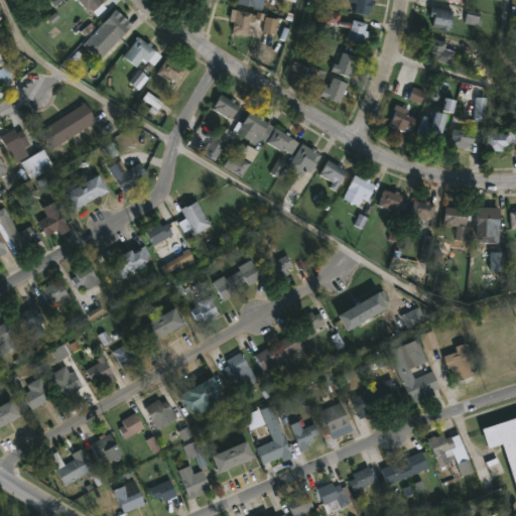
[(100,0),(107,9),(98,17),(89,9),(88,11),(78,0),(100,0)]
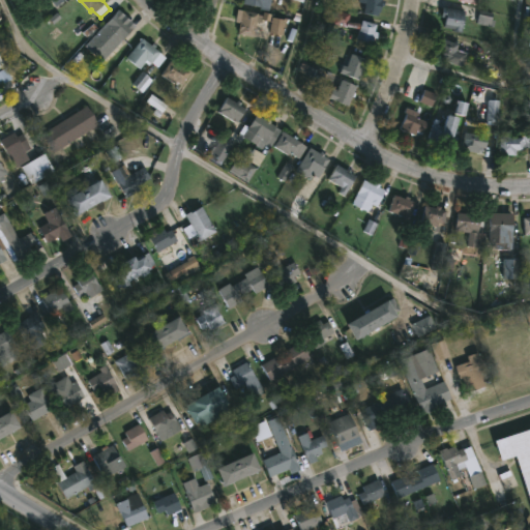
[(269,0),(268,8),(244,4),(244,0),(269,0)]
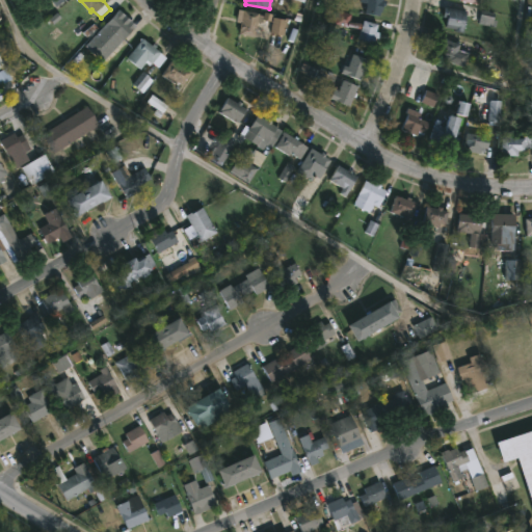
[(386,0),(381,16),(367,14),(369,0),(386,0)]
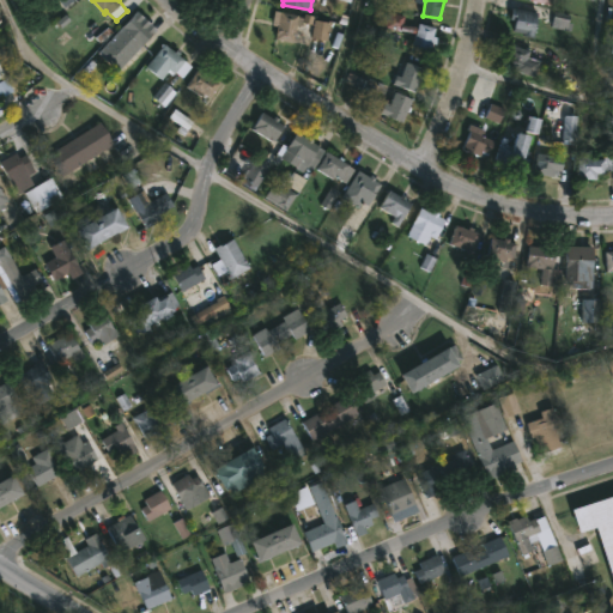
[(534,30),(534,34),(513,30),(514,19),(510,18),(511,10),(536,13),(534,30)]
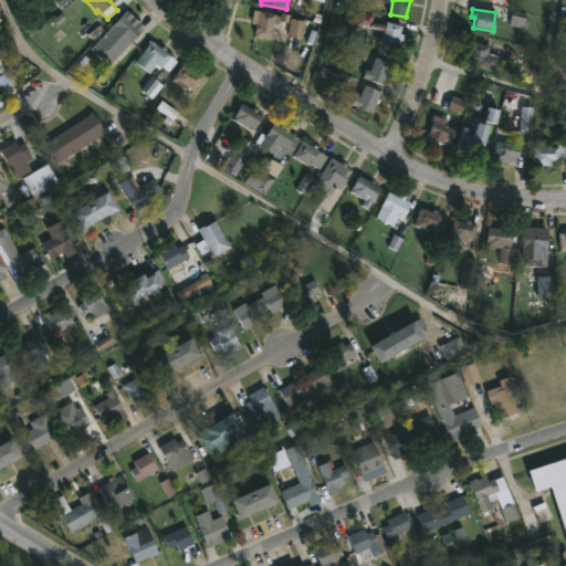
[(281,21),(280,24),(276,23),(273,39),(255,37),(261,11),(278,16),(282,18),(281,21)]
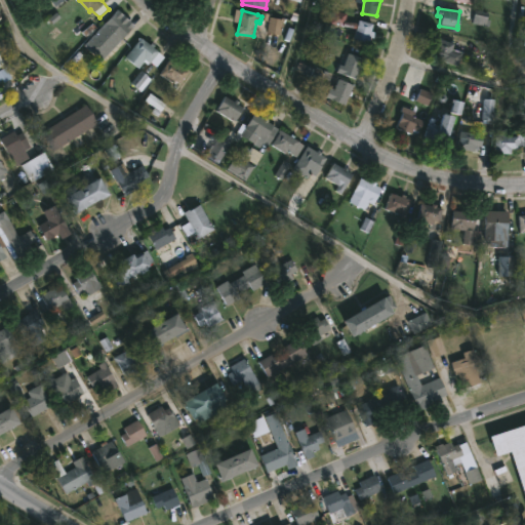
[(347,19),(358,23),(360,18),(374,23),(372,32),(373,32),(372,36),(371,36),(367,46),(353,42),(357,29),(345,25),(344,29),(330,25),(334,10),(348,14),(347,19)]
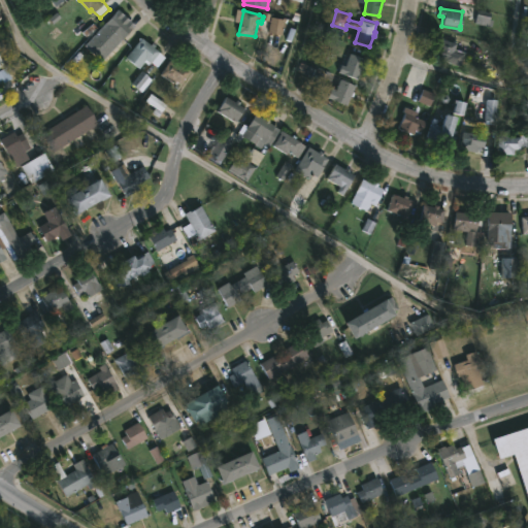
[(125,22),(127,20),(130,23),(128,25),(133,29),(123,40),(119,36),(117,38),(105,28),(117,14),(125,22)]
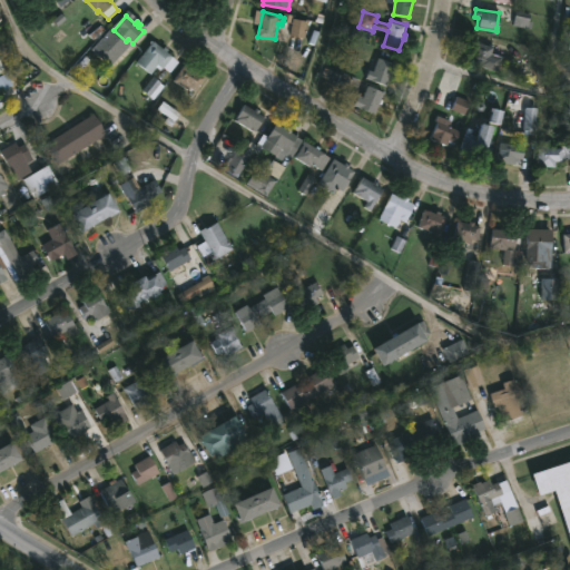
[(305,39),(306,23),(293,21),(292,38),(305,39)]
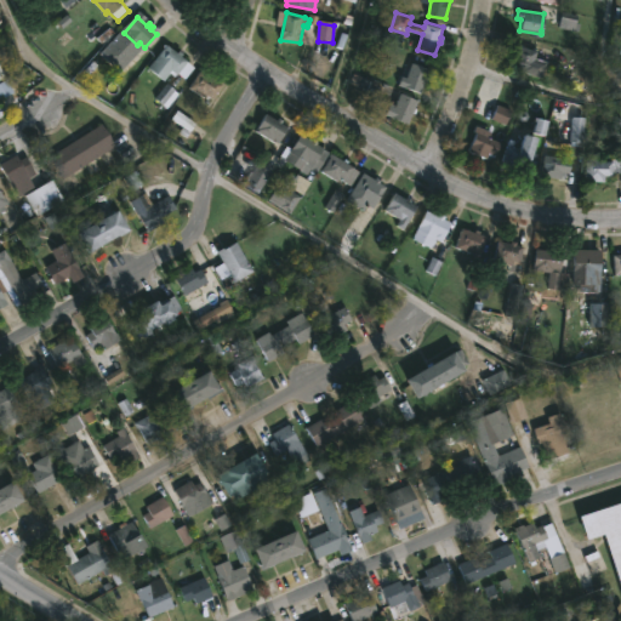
[(166,44),(180,53),(182,51),(184,53),(183,56),(195,68),(187,79),(180,74),(176,77),(171,73),(165,81),(149,68),(165,47),(164,46),(166,44)]
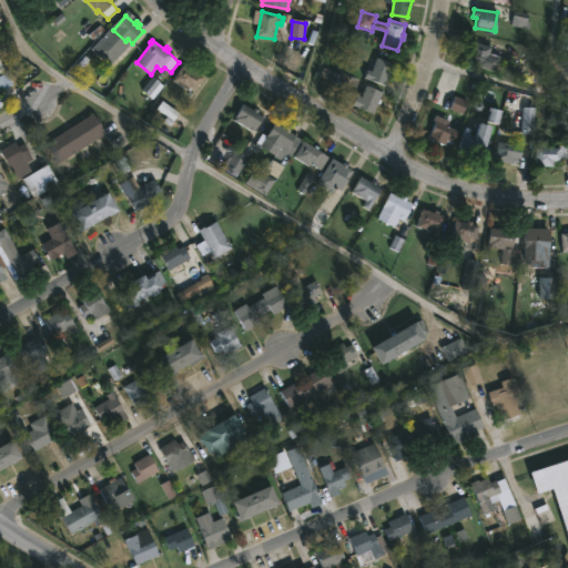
[(503,57),(498,72),(464,61),(469,40),(494,48),(493,53),(503,57)]
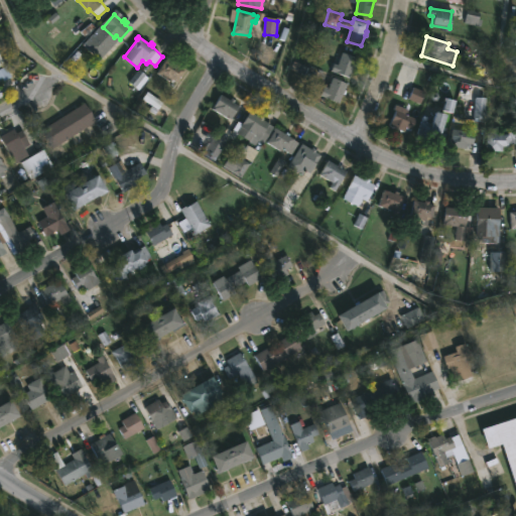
[(344,52),(355,56),(356,53),(366,57),(363,66),(359,65),(358,69),(355,68),(351,78),(332,71),(337,56),(342,58),(344,52)]
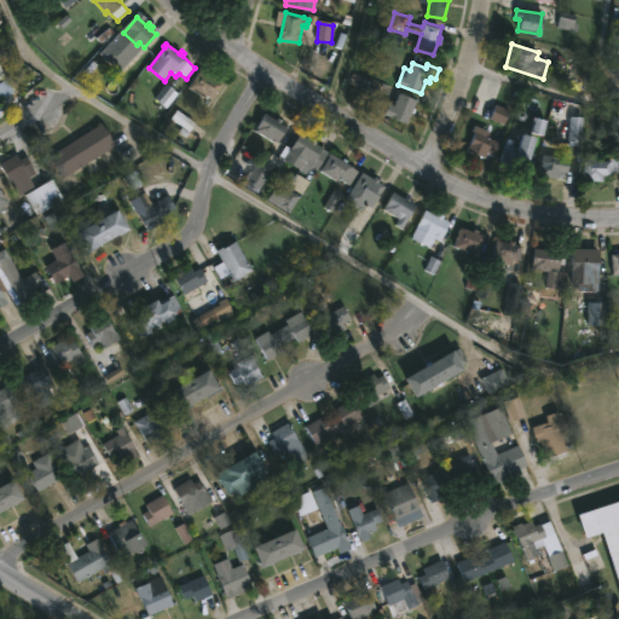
[(202,71),(213,77),(214,76),(224,85),(215,99),(208,94),(207,98),(191,88),(202,71)]
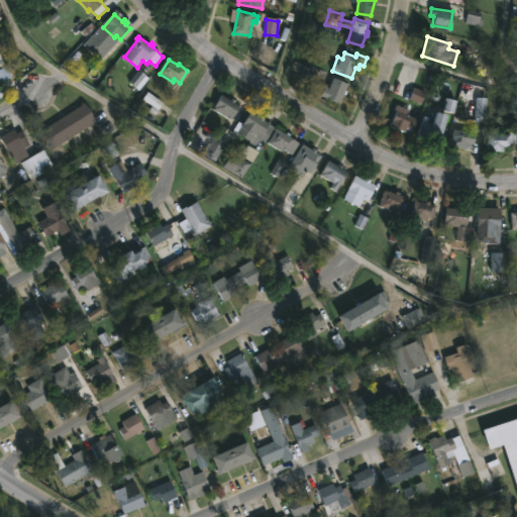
[(349,85),(346,90),(348,91),(346,95),(345,95),(340,105),(321,96),(325,86),(330,88),(334,78),(349,85)]
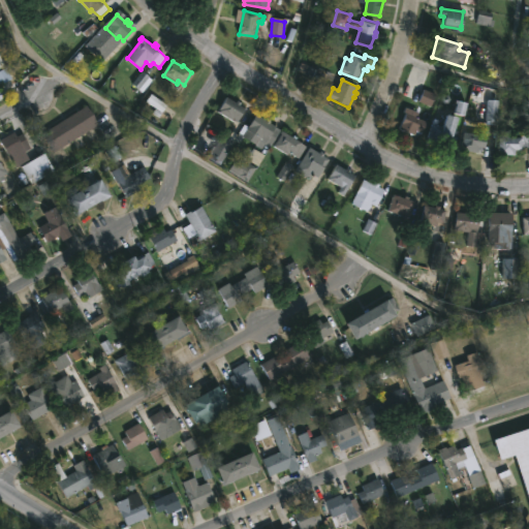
[(419,103),(432,107),(436,96),(424,92),(419,103)]
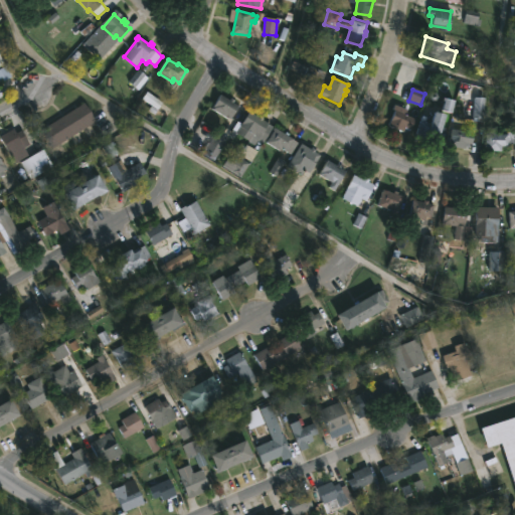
[(220,94),(229,99),(230,97),(234,100),(232,102),(238,106),(231,117),(229,116),(227,118),(211,108),(220,94)]
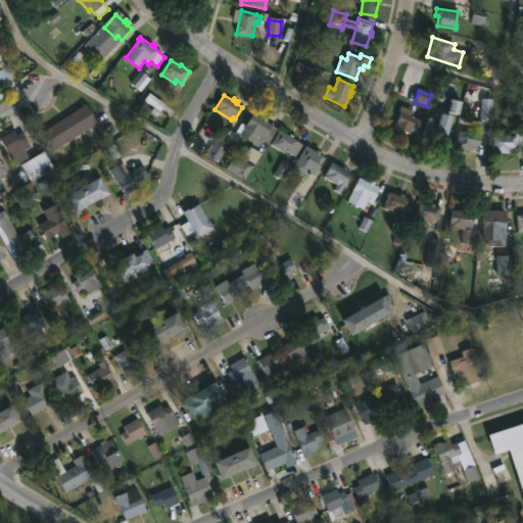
[(55,151),(43,133),(87,103),(99,122),(55,151)]
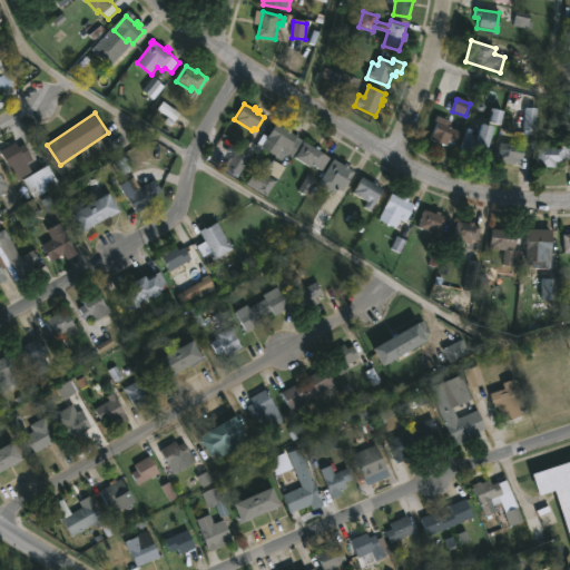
[(462,131),(455,145),(448,141),(445,145),(443,145),(440,144),(440,143),(431,140),(432,139),(430,138),(439,116),(454,121),(452,127),(462,131)]
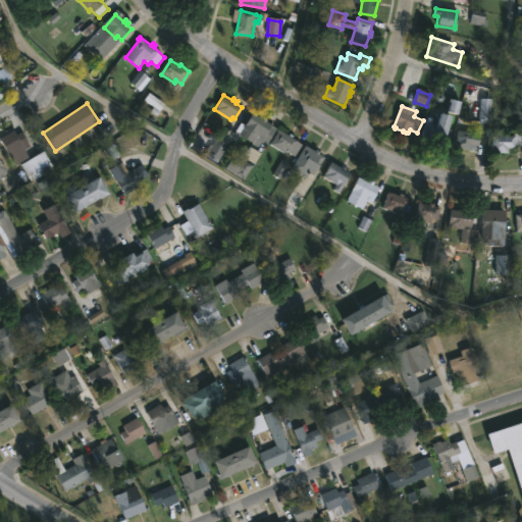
[(263,118),(264,117),(267,119),(266,121),(277,128),(268,145),(262,142),(260,146),(242,135),(238,142),(233,140),(238,132),(241,134),(254,112),(263,118)]
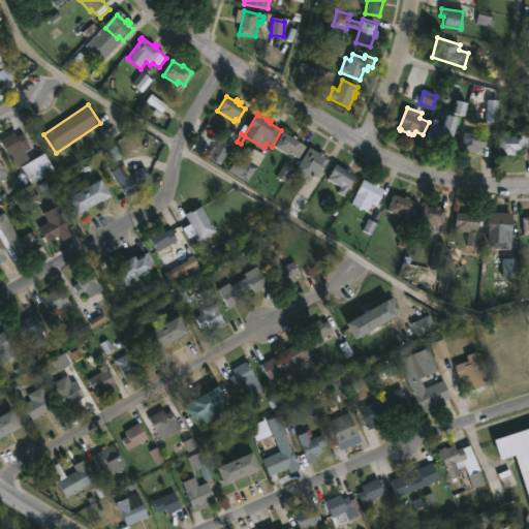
[(461,118),(455,144),(447,142),(446,147),(429,142),(436,120),(447,123),(449,115),(461,118)]
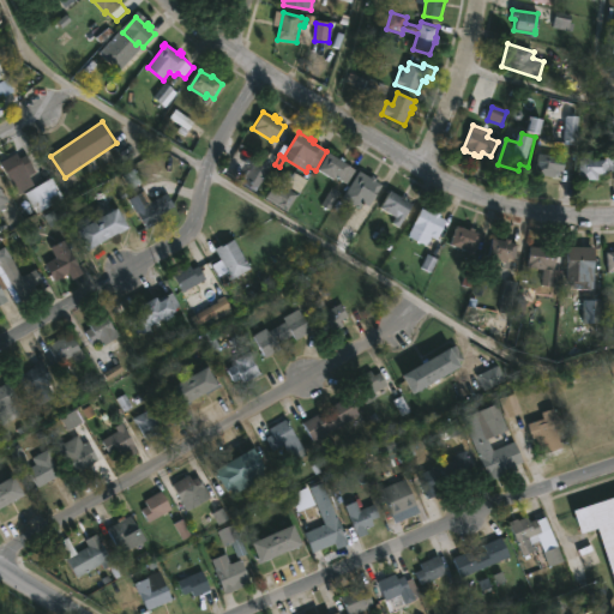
[(329,152),(341,160),(342,157),(345,160),(344,162),(355,169),(347,184),(337,178),(336,180),(318,169),(329,152)]
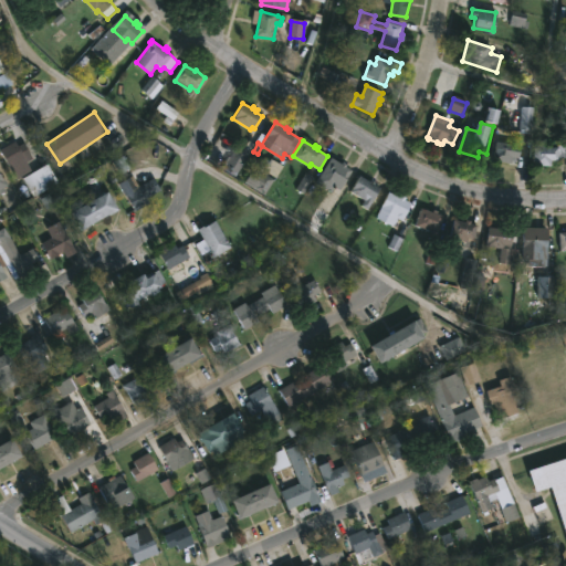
[(565,140),(565,158),(561,158),(561,160),(553,160),(553,166),(536,166),(535,140),(545,140),(546,148),(559,148),(559,140),(565,140)]
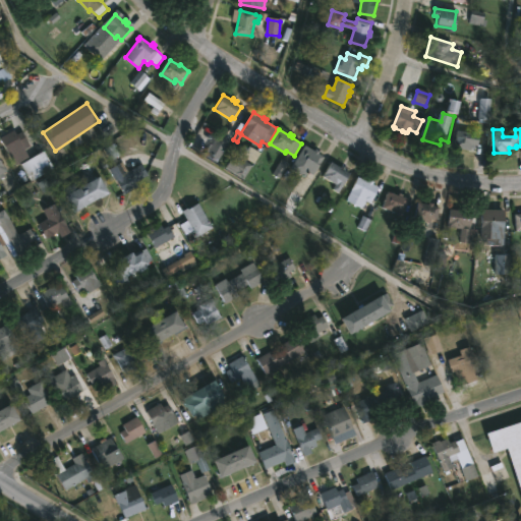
[(0,138),(15,130),(17,134),(22,131),(31,146),(24,149),(30,158),(16,166),(0,138)]
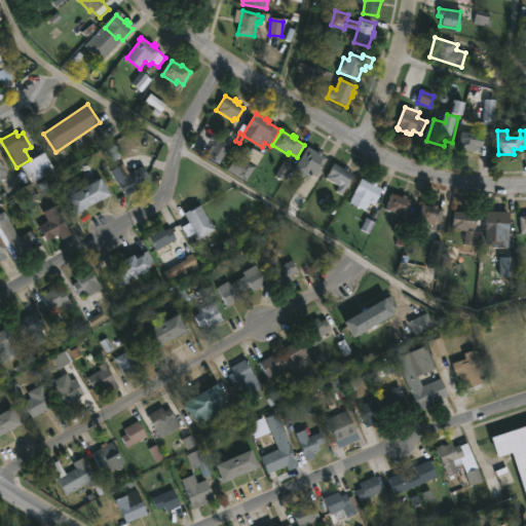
[(238,135),(222,162),(211,155),(219,142),(216,141),(219,137),(221,138),(223,133),(229,137),(232,132),(238,135)]
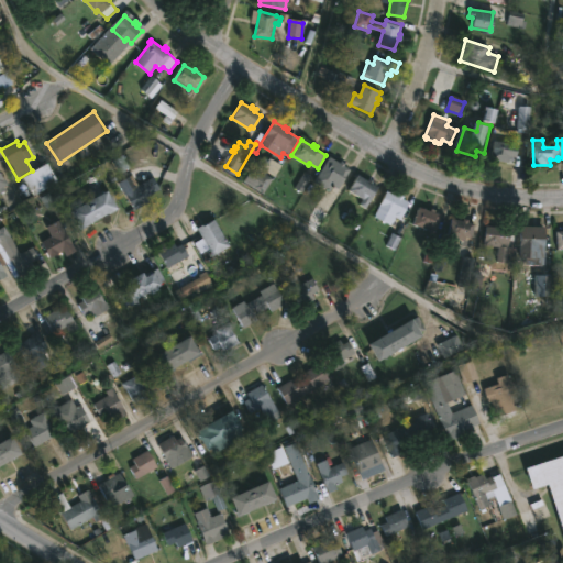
[(504,143),(519,145),(517,157),(515,156),(514,163),(494,161),(496,148),(493,148),(493,143),(497,144),(497,142),(504,143)]
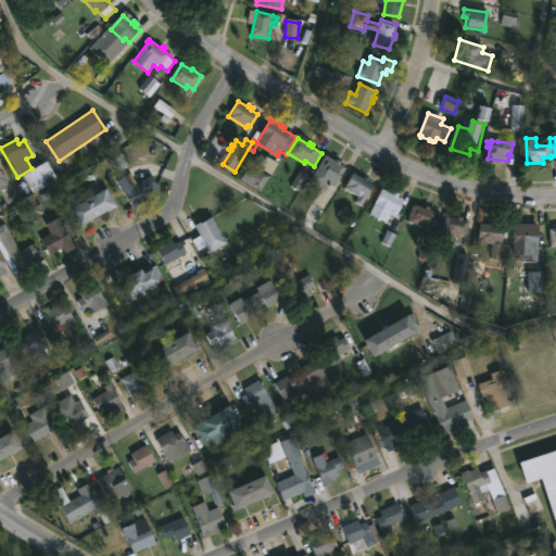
[(336,161),(338,162),(339,160),(342,162),(340,164),(346,167),(339,180),(333,177),(327,188),(312,179),(327,155),(336,161)]
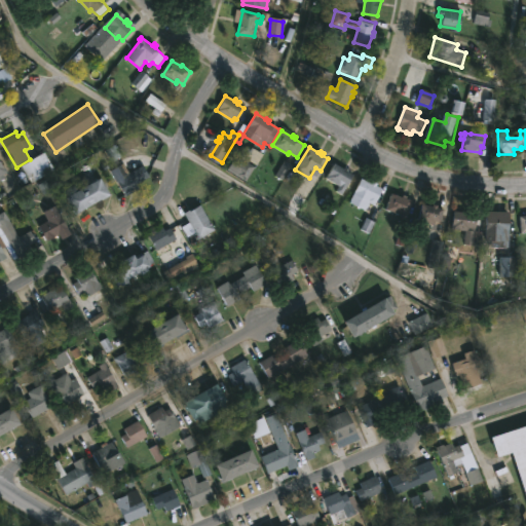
[(252,151),(248,158),(252,161),(251,163),(257,166),(248,182),(228,171),(237,155),(240,157),(247,148),(252,151)]
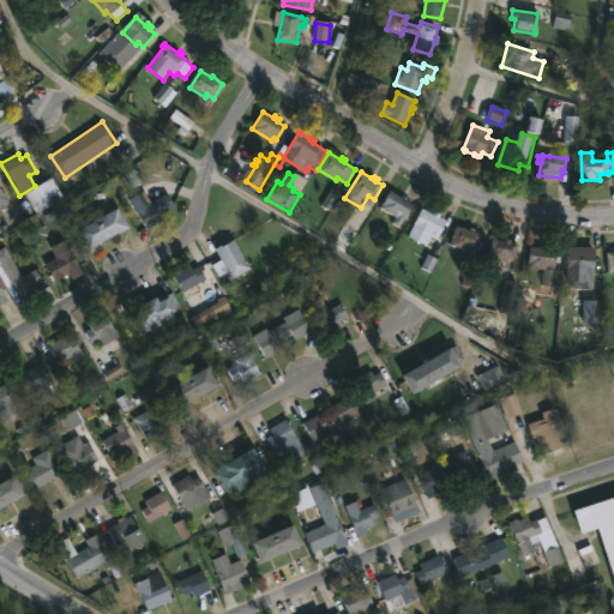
[(64,199),(37,215),(25,194),(53,179),(64,199)]
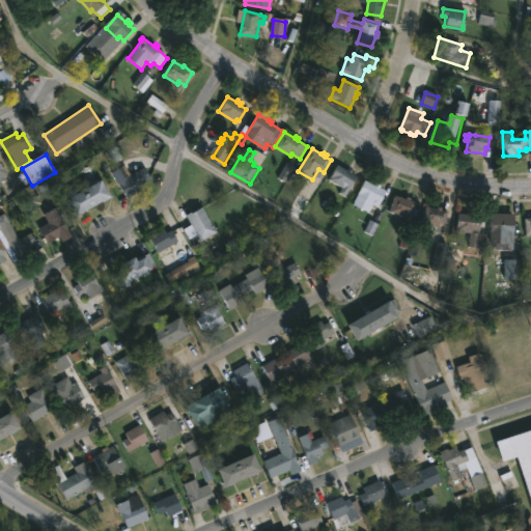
[(347,169),(350,170),(351,168),(355,171),(354,173),(359,176),(346,197),(341,193),(344,188),(331,179),(339,165),(347,169)]
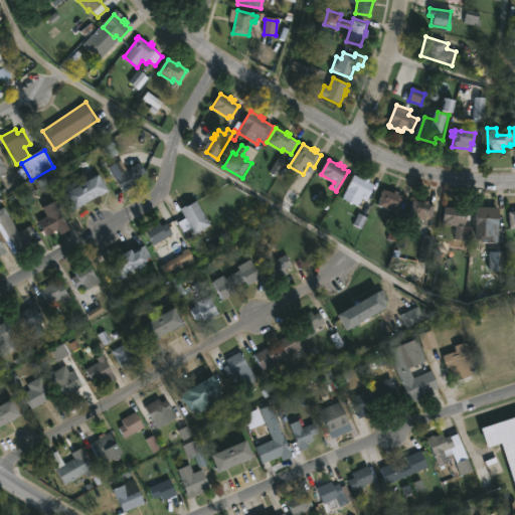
[(141,162),(147,173),(135,181),(137,185),(124,193),(110,167),(116,163),(119,168),(124,165),(127,170),(141,162)]
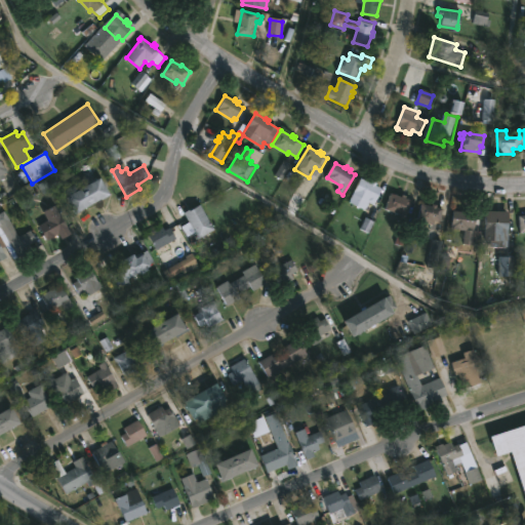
[(78,214),(68,198),(102,178),(111,196),(78,214)]
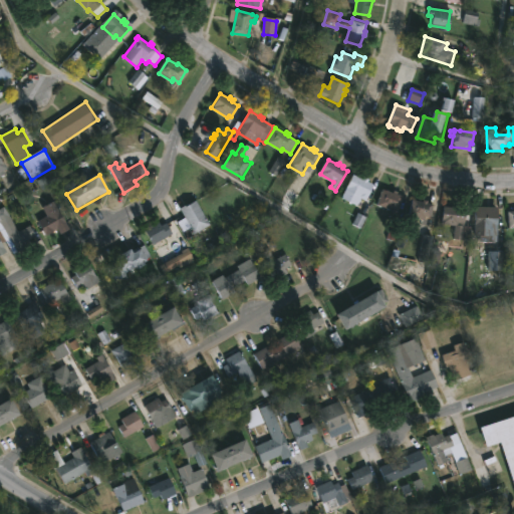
[(362,180),(364,181),(365,178),(369,181),(368,183),(374,186),(367,201),(362,198),(360,205),(359,204),(358,206),(344,199),(355,176),(362,180)]
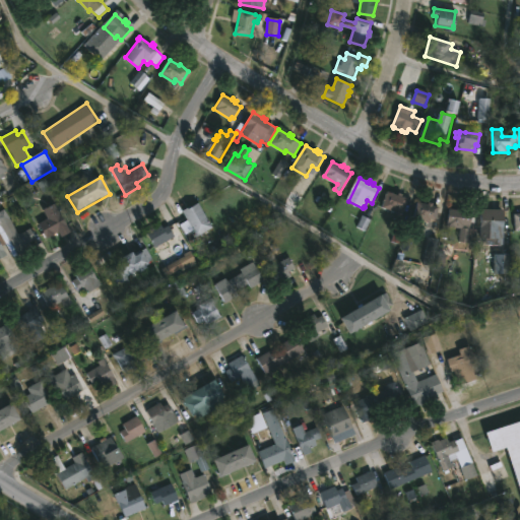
[(398,194),(400,195),(400,193),(404,194),(403,197),(409,198),(404,214),(384,208),(389,192),(398,194)]
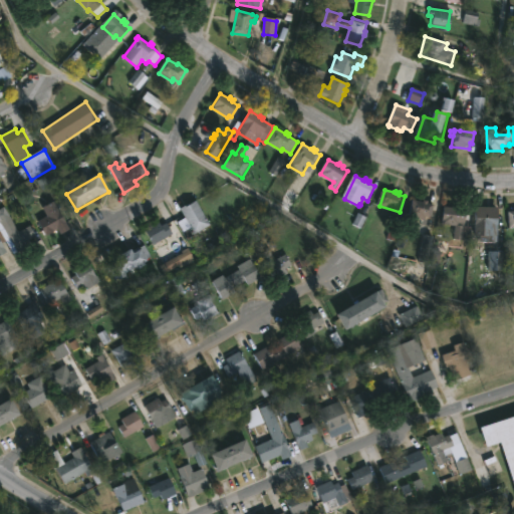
[(430,201),(429,203),(435,204),(432,221),(411,217),(415,200),(425,202),(425,200),(430,201)]
